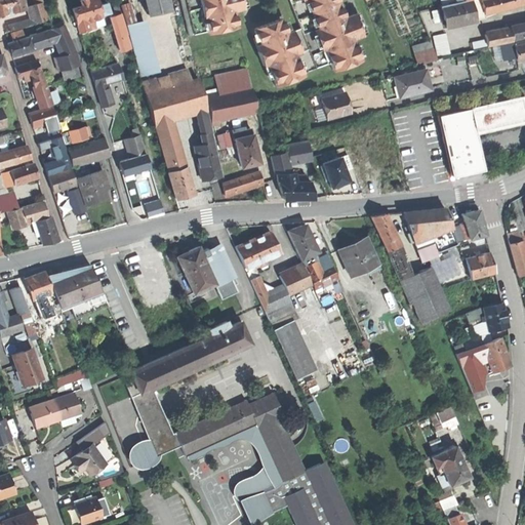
[(18,9),(16,0),(0,0),(0,12),(6,11),(18,9)]
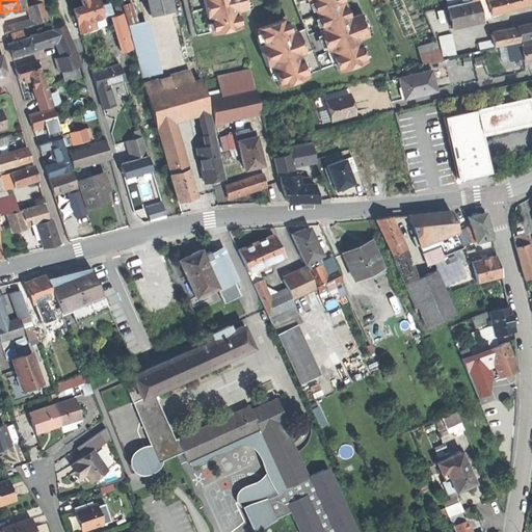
[(98,0),(80,0),(82,5),(87,22),(89,29),(95,28),(92,20),(98,18),(104,17),(103,15),(100,4),(98,0)]
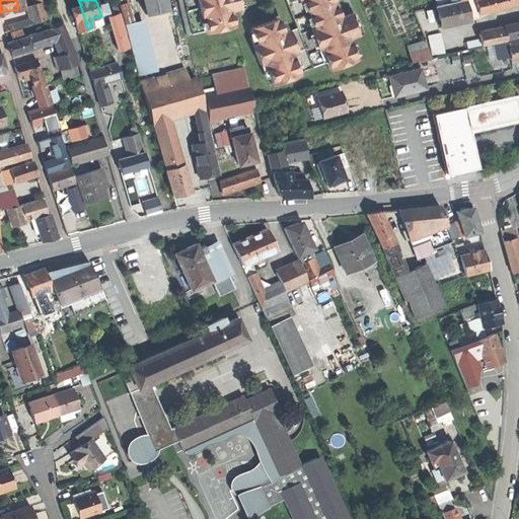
[(115,0),(108,0),(107,0),(113,14),(119,12),(115,0)]
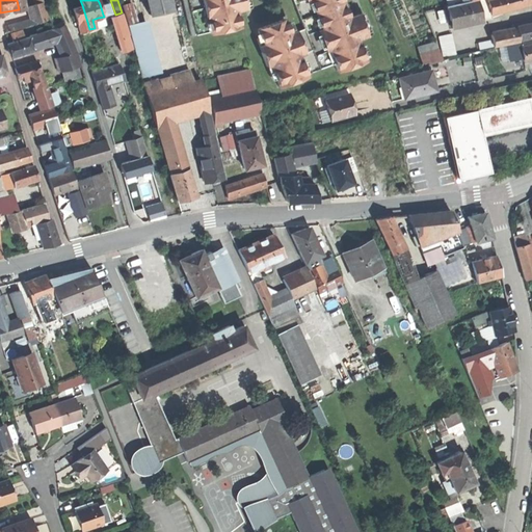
[(138,0),(130,0),(132,4),(133,8),(140,6),(138,0)]
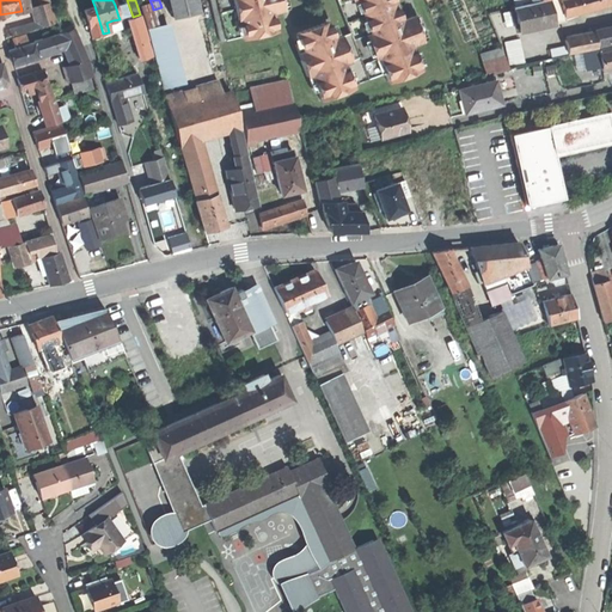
[(195,0),(167,0),(172,17),(199,11),(195,0)]
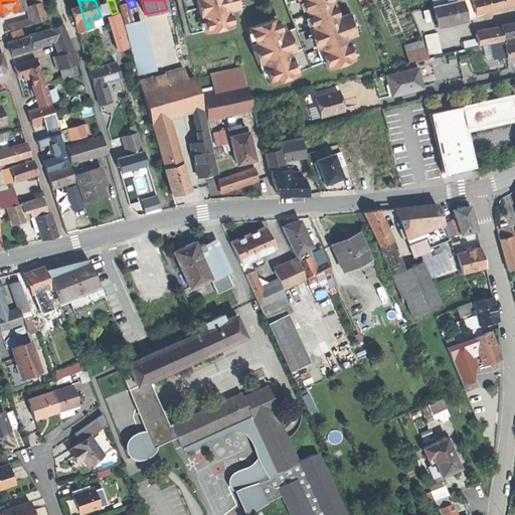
[(177,0),(185,33),(232,22),(229,9),(239,7),(237,0),(177,0)]
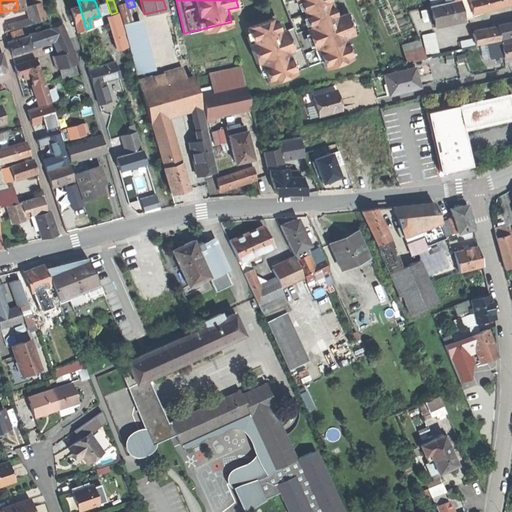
[(283,0),(293,26),(280,31),(276,19),(250,29),(257,48),(253,49),(255,56),(258,62),(261,61),(270,83),(296,73),(295,70),(323,59),(327,68),(353,58),(345,36),(355,32),(351,23),(347,12),(337,16),(330,0),(283,0)]
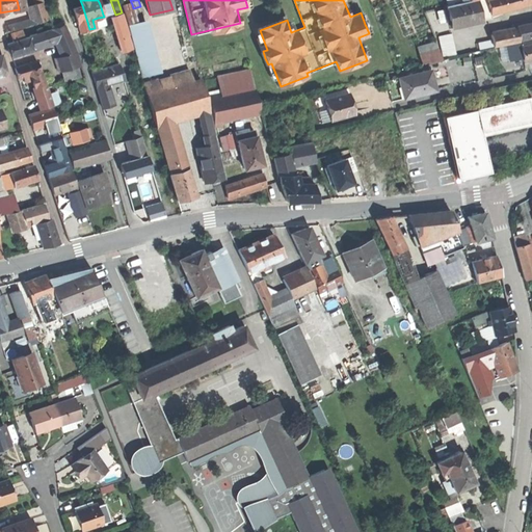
[(480,21),(475,0),(469,0),(461,2),(445,6),(450,28),(480,21)]
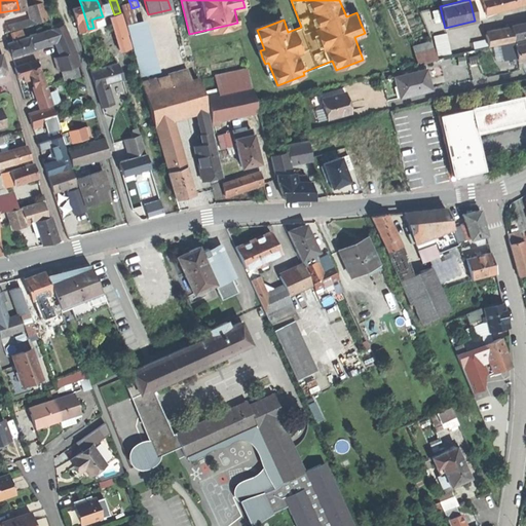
[(481,0),(470,0),(475,21),(485,17),(484,14),(481,14),(479,5),(482,4),(481,0)]
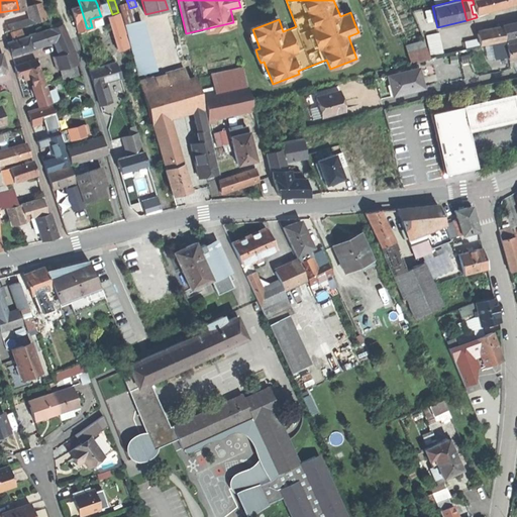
[(516,0),(473,0),(474,4),(476,14),(516,3),(516,0)]
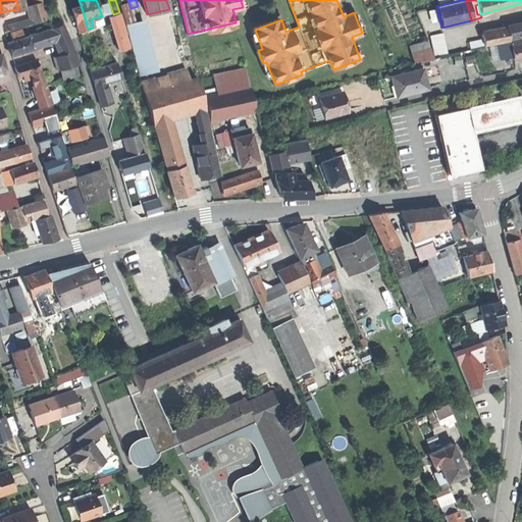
[(36,3),(29,5),(32,17),(47,13),(43,1),(36,3)]
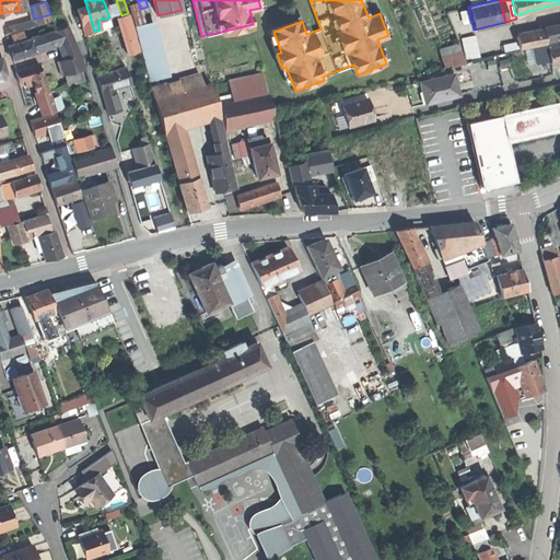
[(116,13),(113,2),(105,4),(108,15),(116,13)]
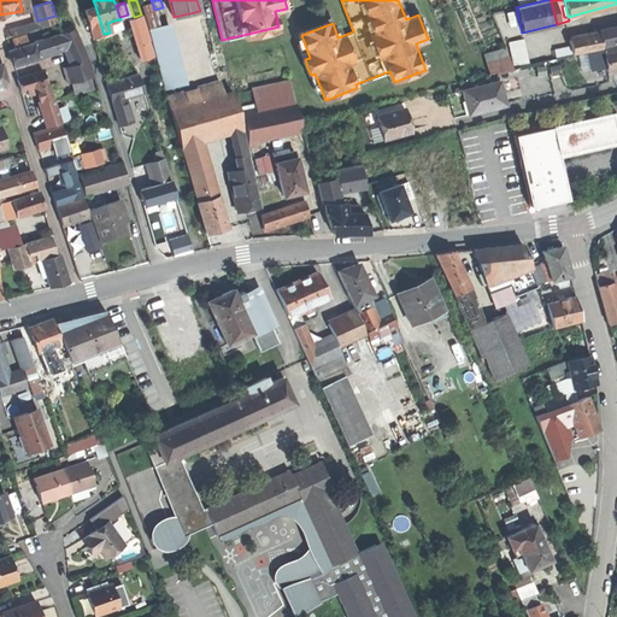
[(183,82),(168,24),(159,27),(154,10),(153,5),(144,7),(165,87),(183,82)]
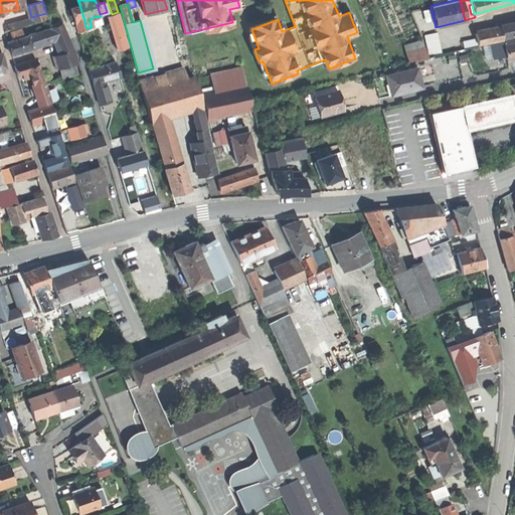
[(79,5),(70,8),(75,23),(84,21),(79,5)]
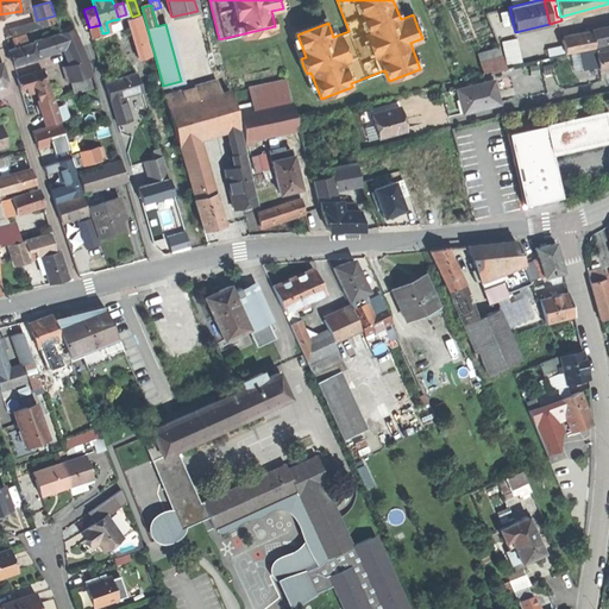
[(152,10),(157,26),(165,24),(161,7),(152,10)]
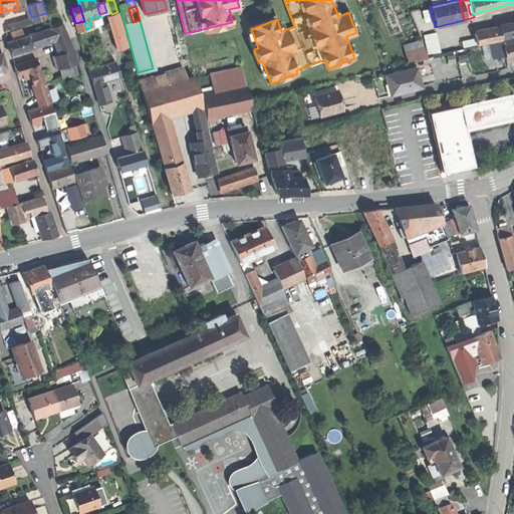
[(111,14),(106,15),(113,37),(124,33),(117,12),(111,14)]
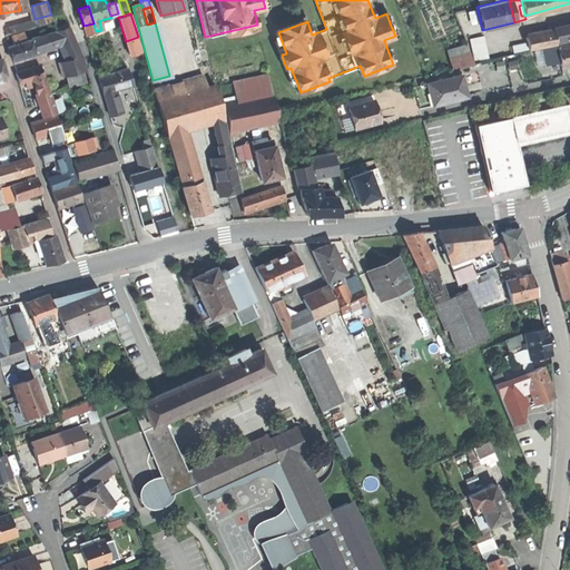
[(51,15),(35,19),(37,25),(52,20),(51,15)]
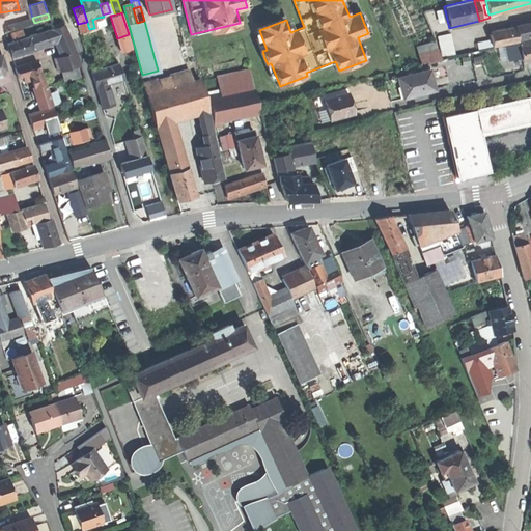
[(34,23),(32,18),(7,26),(9,31),(34,23)]
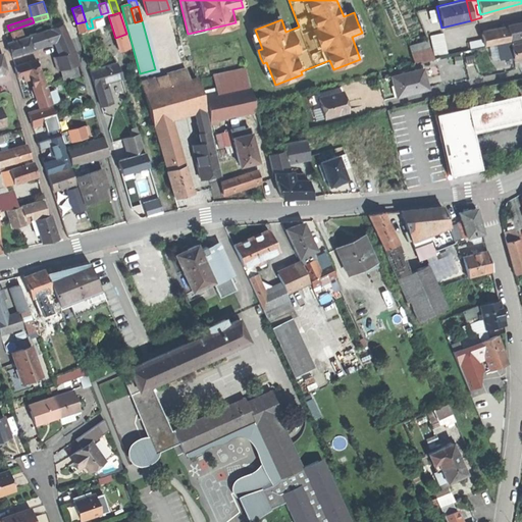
[(76,23),(79,32),(88,29),(86,21),(76,23)]
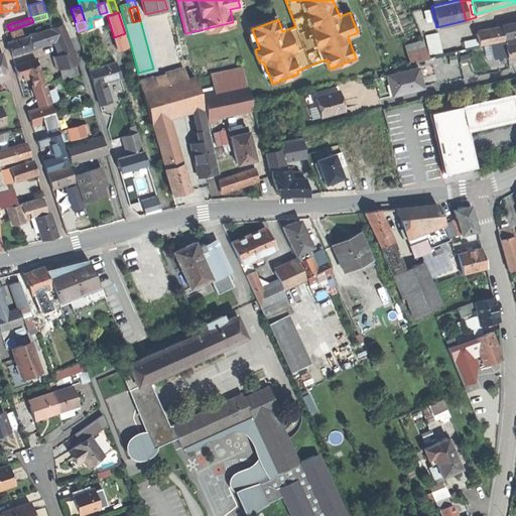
[(75,49),(62,23),(49,27),(50,28),(53,40),(60,53),(75,49)]
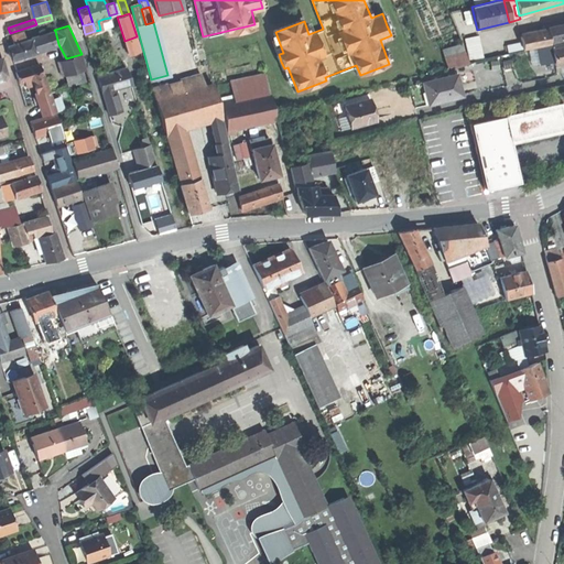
[(546,29),(548,32),(549,32),(550,41),(561,39),(557,26),(546,29)]
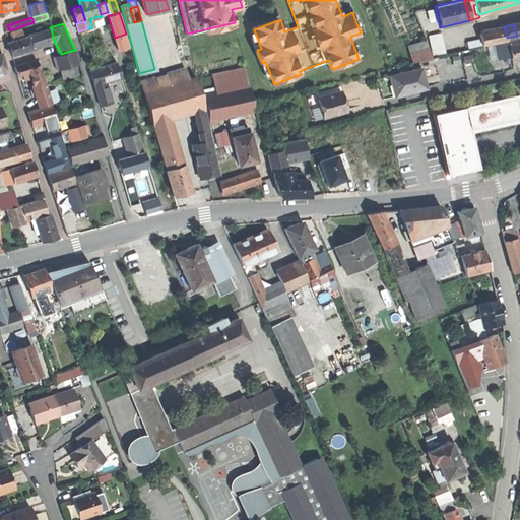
[(51,28),(29,35),(29,36),(33,47),(54,41),(51,28)]
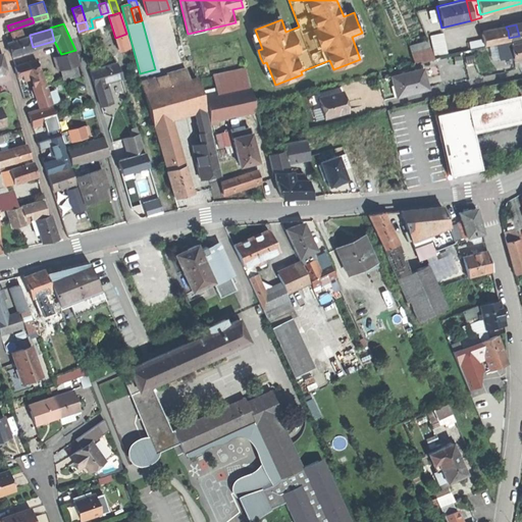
[(21,30),(11,33),(14,41),(23,38),(21,30)]
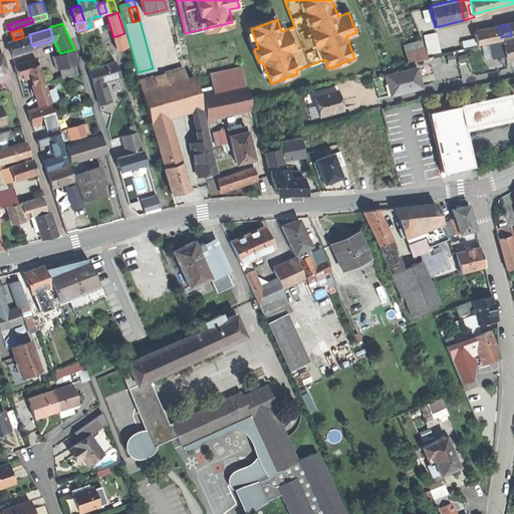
[(475,34),(475,38),(477,45),(502,39),(501,37),(500,29),(499,29),(475,34)]
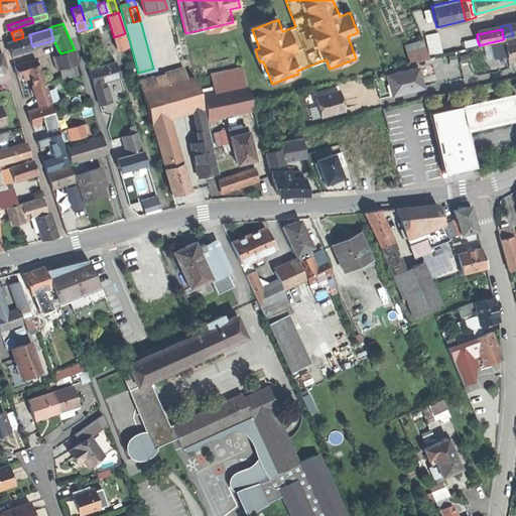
[(425,35),(430,55),(441,52),(436,32),(425,35)]
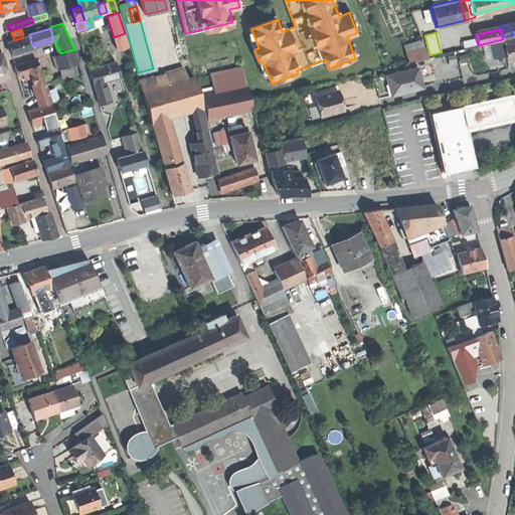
[(118,50),(129,47),(125,33),(114,37),(118,50)]
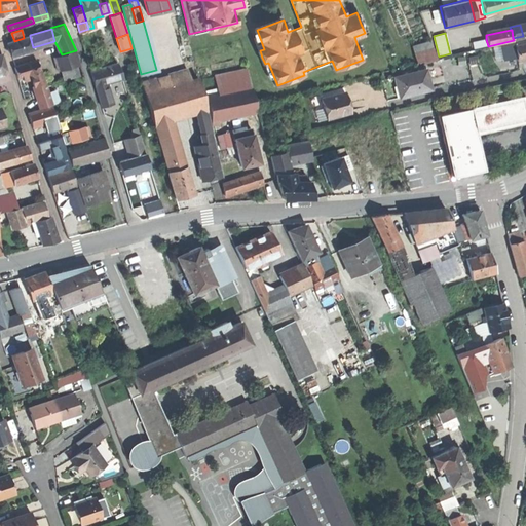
[(14,41),(8,42),(10,49),(12,55),(34,49),(33,47),(30,36),(24,38),(14,41)]
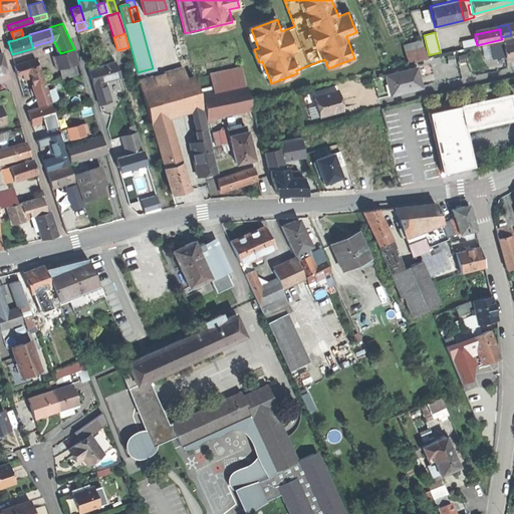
[(462,40),(463,47),(477,45),(475,38),(462,40)]
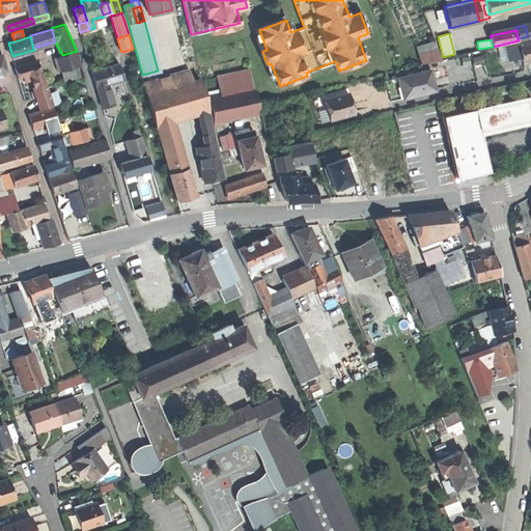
[(436,40),(417,46),(422,63),(427,61),(443,57),(436,40)]
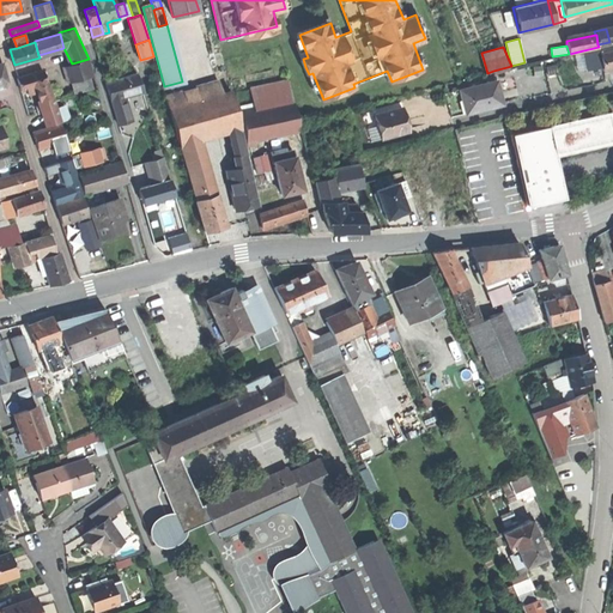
[(612,47),(600,50),(602,66),(604,71),(612,68),(612,47)]
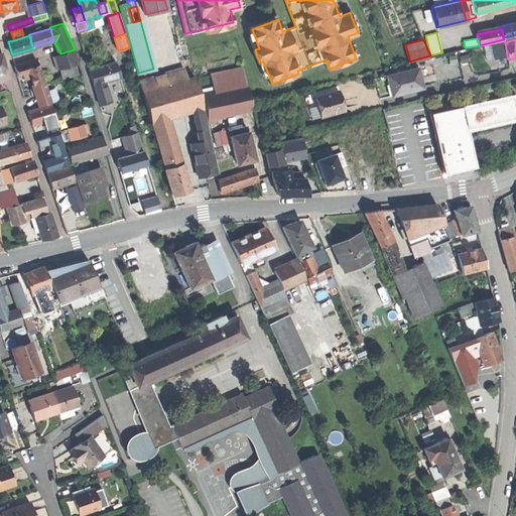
[(505,41),(475,47),(478,60),(507,55),(505,42),(505,41)]
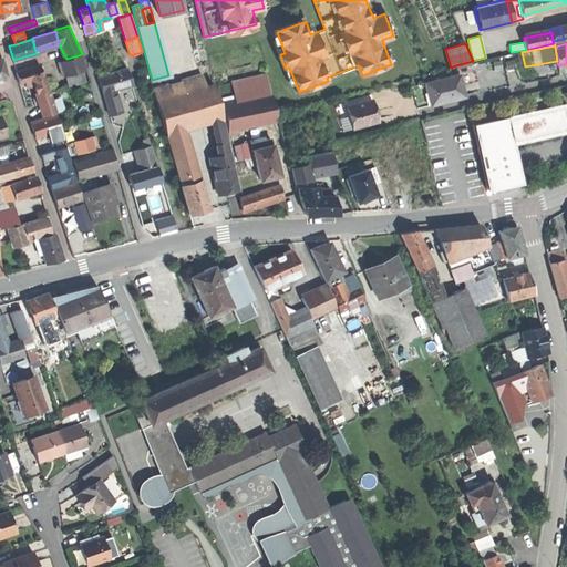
[(66,59),(59,62),(63,76),(86,70),(82,54),(66,59)]
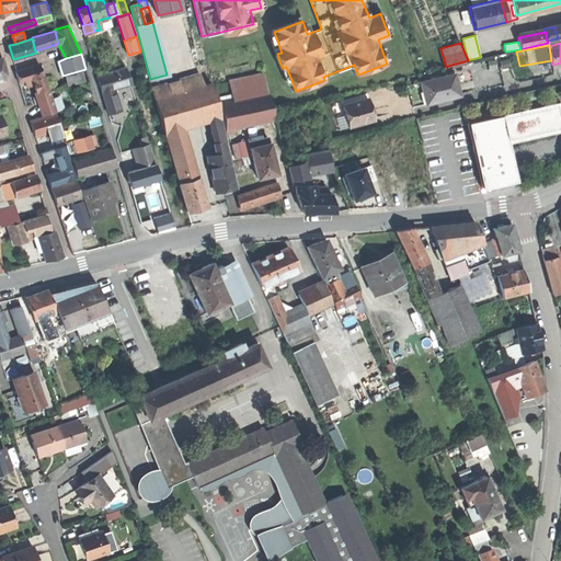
[(41,64),(16,71),(18,78),(20,83),(30,80),(33,79),(44,76),(41,64)]
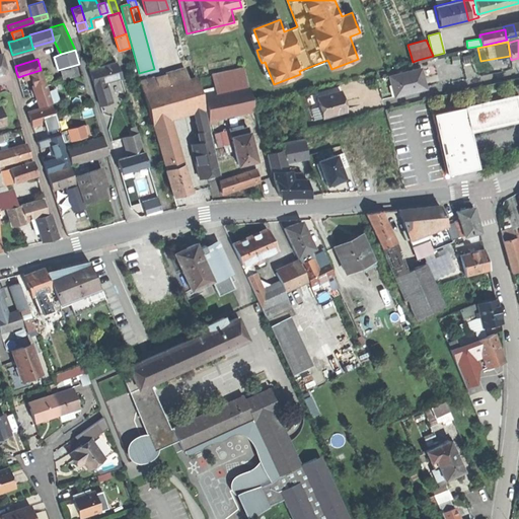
[(117,62),(90,70),(92,78),(94,85),(105,82),(122,77),(117,62)]
